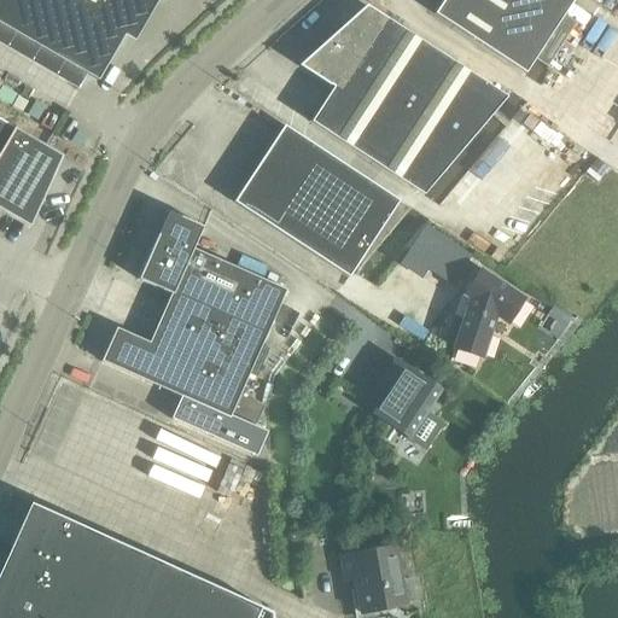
[(156,0),(0,0),(0,24),(86,75),(97,81),(123,35),(133,41),(156,0)]
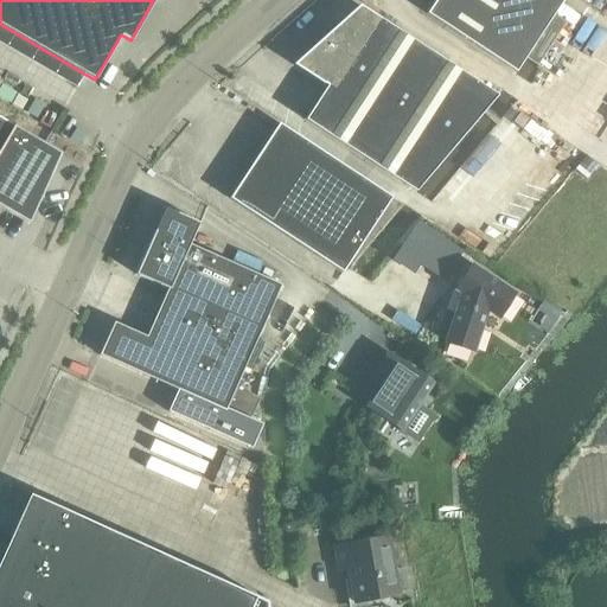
[(434,0),(426,14),(515,72),(557,7),(562,0),(434,0)]
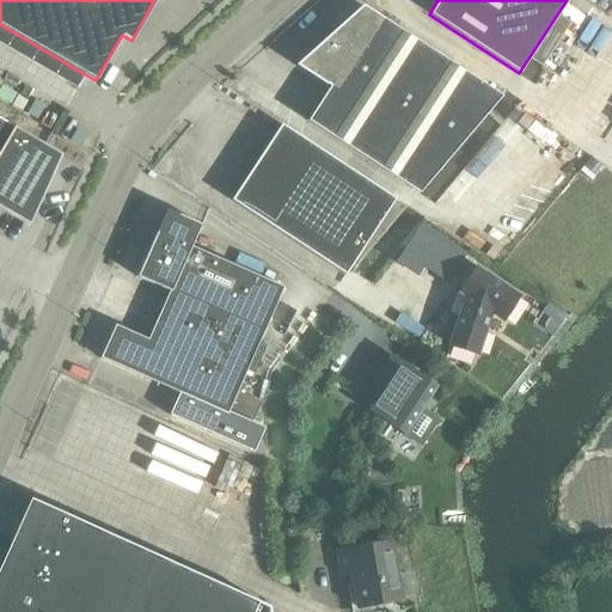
[(306,121),(417,194),(501,97),(361,5),(294,65),(328,87),(306,121)]
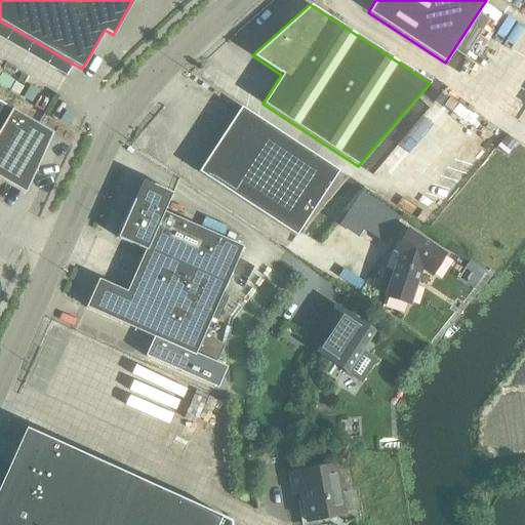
[(7,107),(0,102),(0,155),(26,112),(9,103),(7,107)]
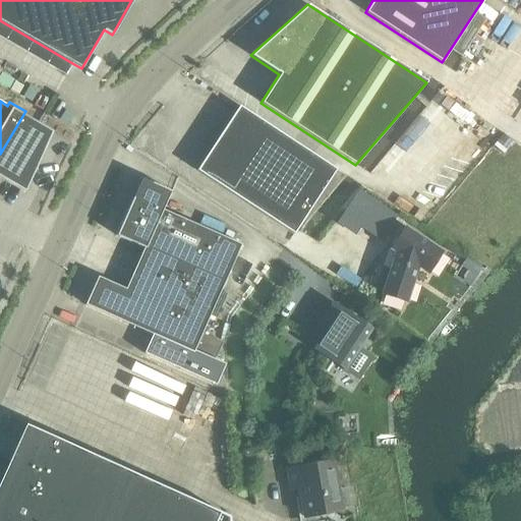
[(196,170),(293,234),(336,169),(238,106),(196,170)]
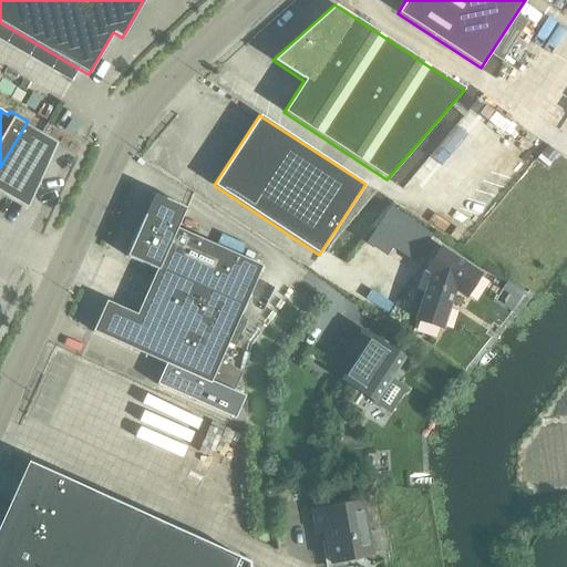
[(43,131),(28,121),(0,167),(0,194),(26,208),(58,138),(43,131)]
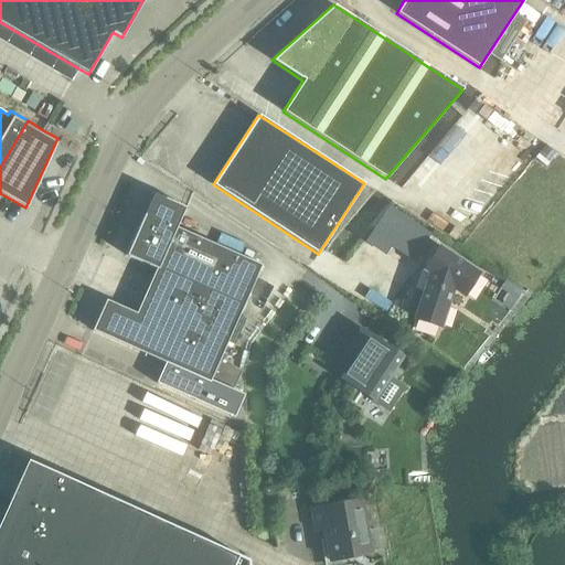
[(539,139),(528,151),(535,158),(545,146),(539,139)]
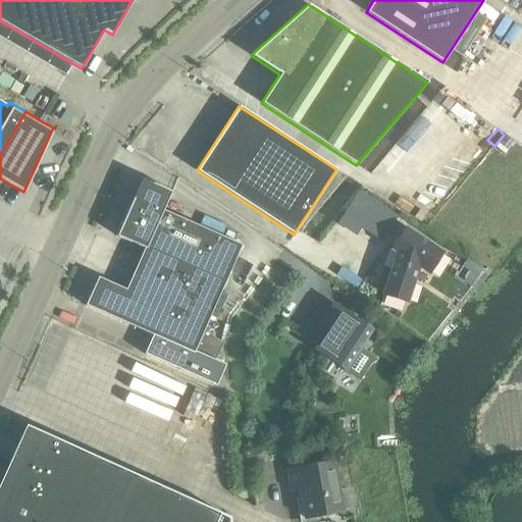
[(97,276),(85,305),(152,334),(144,353),(215,384),(224,365),(214,360),(221,343),(201,333),(232,263),(241,245),(162,209),(170,191),(141,177),(115,236),(144,248),(137,263),(125,289),(97,276)]
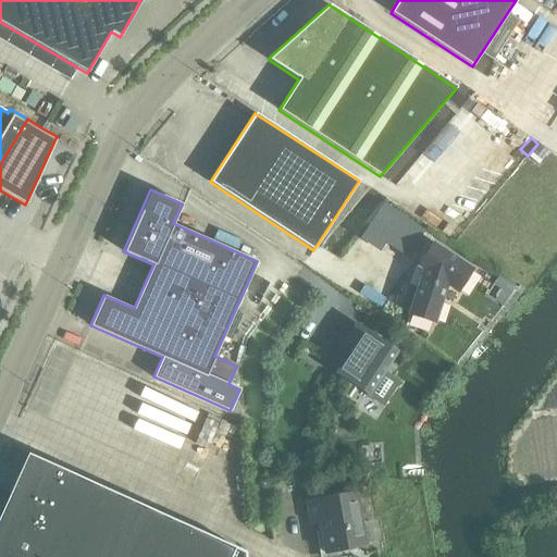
[(380,242),(398,213),(384,203),(366,232),(380,242)]
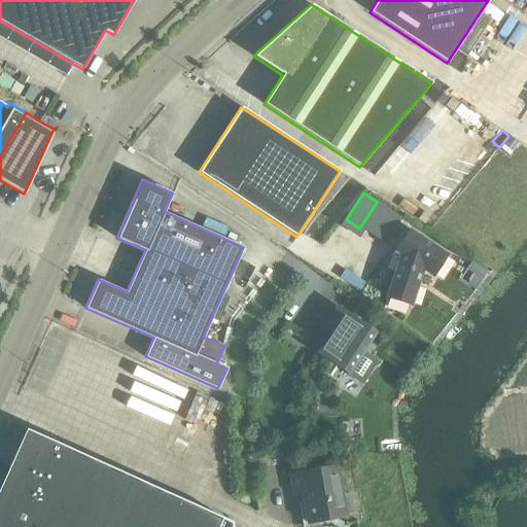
[(379,207),(370,220),(379,226),(388,213),(379,207)]
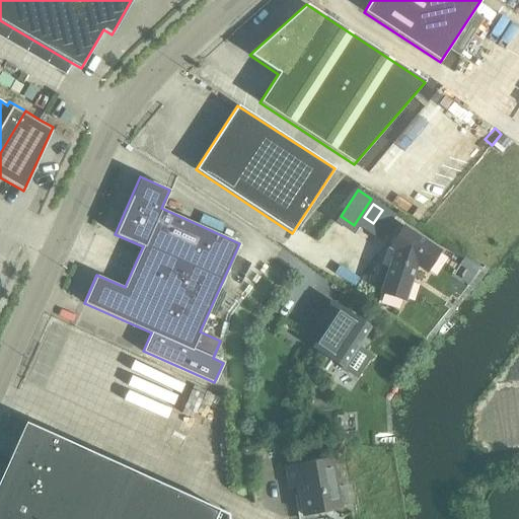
[(389,269),(382,293),(403,300),(416,263),(427,271),(439,251),(402,228),(403,227),(402,226),(390,245),(388,243),(384,250),(386,251),(379,263),(380,264),(380,263),(389,269)]
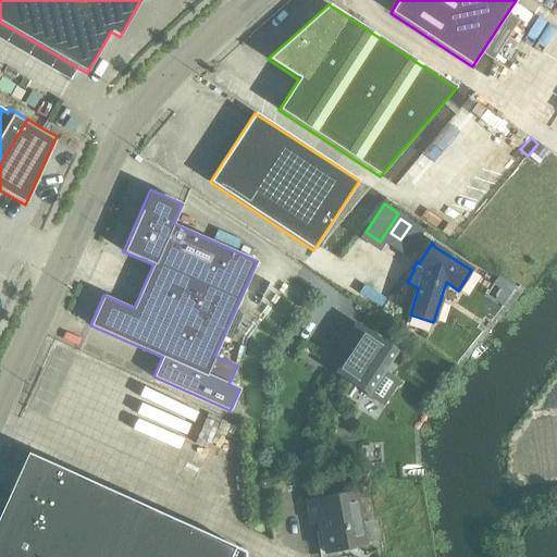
[(348,355),(336,374),(368,395),(396,350),(356,324),(339,349),(348,355)]
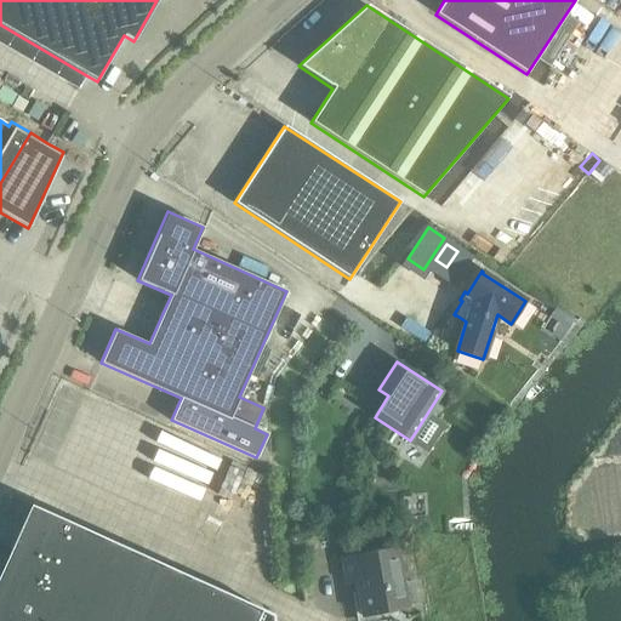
[(0,592),(0,620),(199,620),(214,590),(38,510),(0,592)]
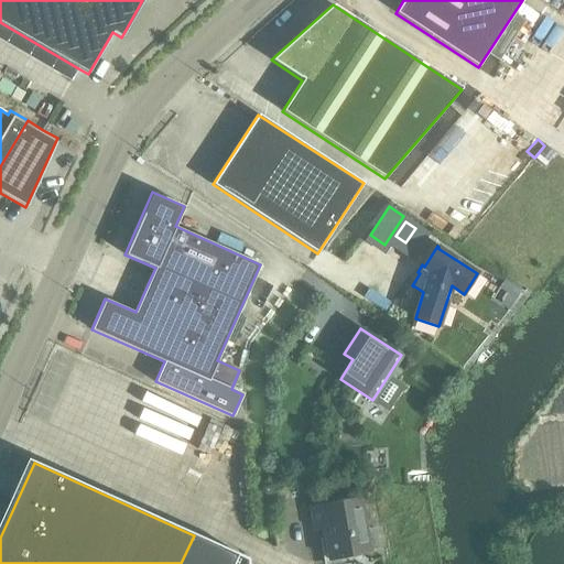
[(325,538),(328,560),(371,552),(370,550),(378,548),(375,528),(367,530),(361,498),(311,507),(314,530),(326,528),(327,537),(325,538)]
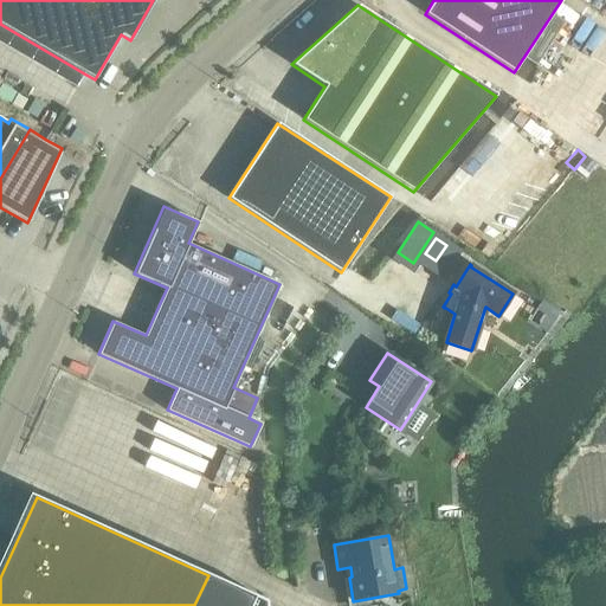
[(265,605),(265,600),(208,575),(194,605),(265,605)]
